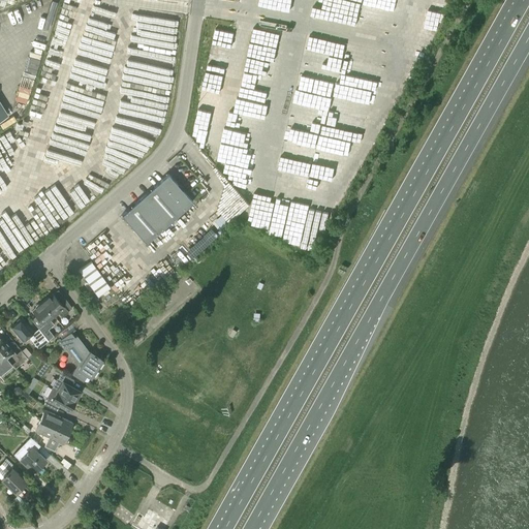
[(393,9),(400,11),(403,2),(395,0),(393,9)]
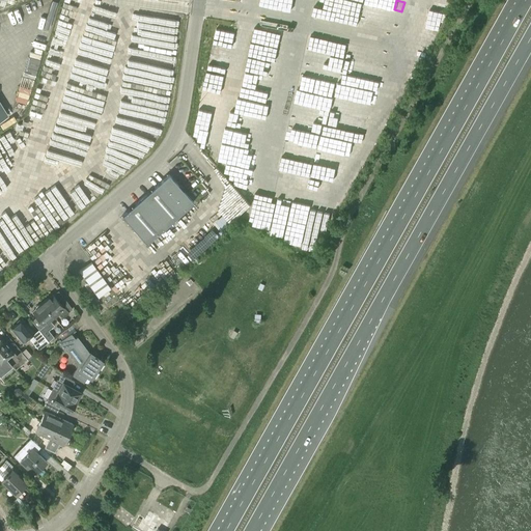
[(16,93),(27,96),(31,81),(19,78),(16,93)]
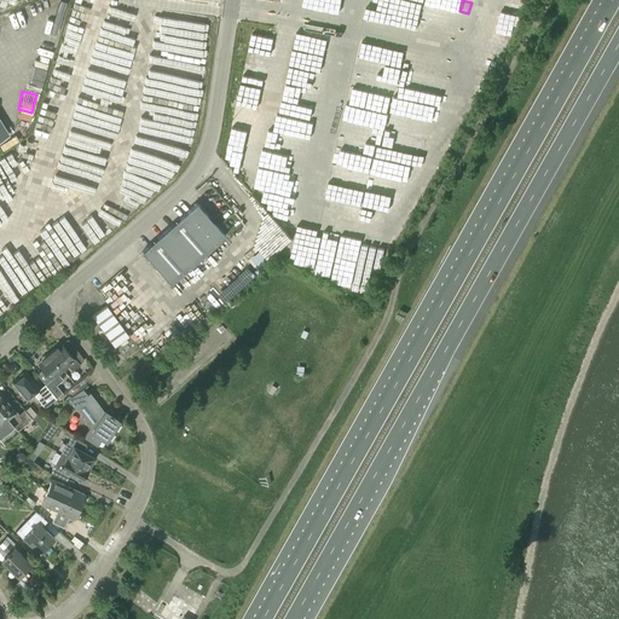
[(376,163),(383,165),(385,158),(371,157),(370,171),(375,172),(376,163)]
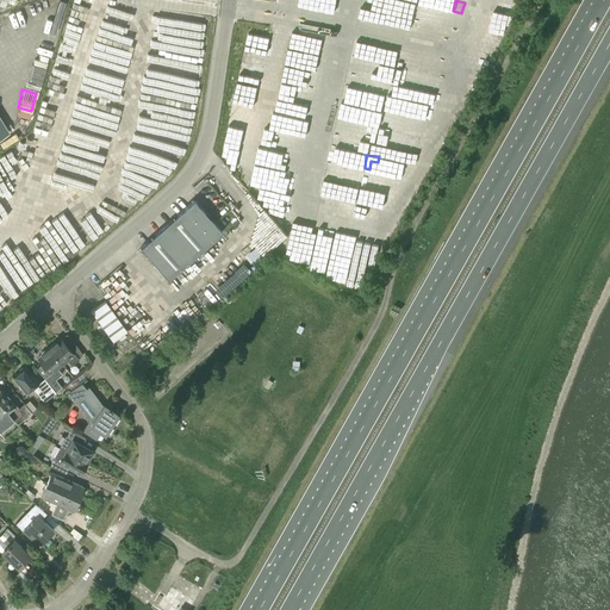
[(373,188),(374,175),(360,174),(359,187),(373,188)]
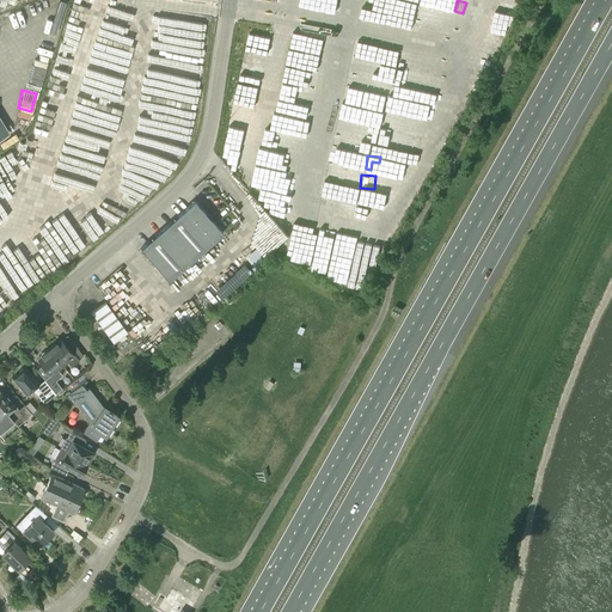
[(222,234),(194,202),(140,249),(167,281),(222,234)]
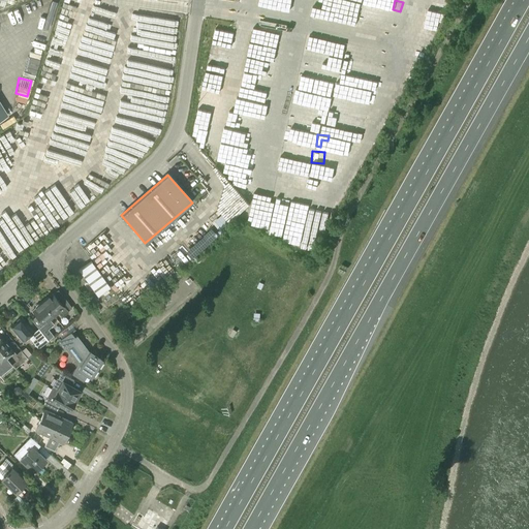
[(0,263),(47,231),(42,231),(78,207),(76,199),(50,205),(51,211),(45,215),(40,216),(38,213),(30,214),(28,211),(22,212),(11,198),(3,205),(5,217),(10,223),(5,226),(0,227),(0,263)]
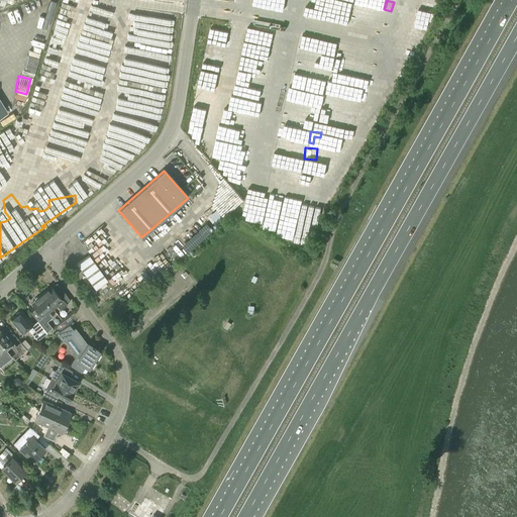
[(77,264),(95,289),(107,280),(89,254),(77,264)]
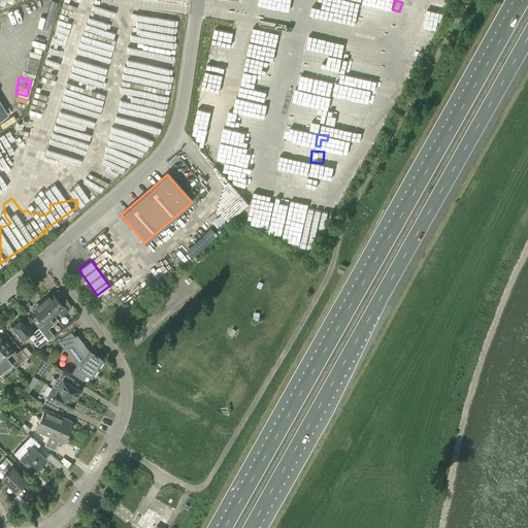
[(41,301),(53,315),(59,309),(62,314),(71,307),(66,299),(58,289),(48,296),(48,295),(41,301)]
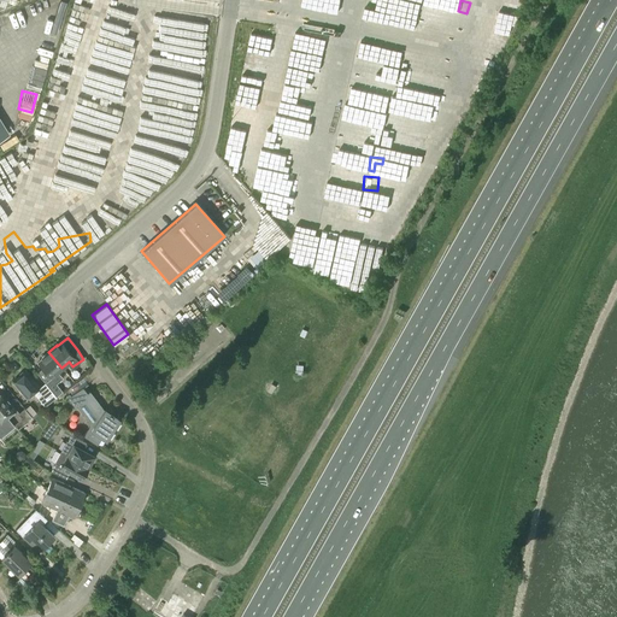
[(62,368),(48,352),(41,358),(42,359),(37,363),(42,369),(37,374),(45,383),(56,397),(63,392),(56,383),(60,380),(54,372),(62,368)]
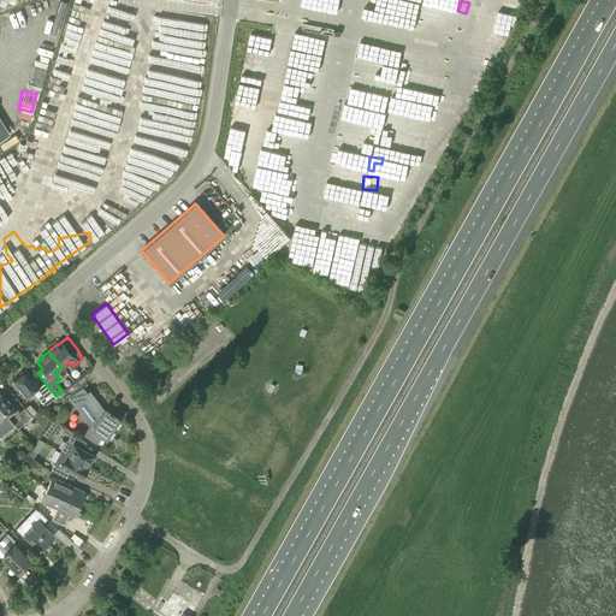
[(55,396),(45,383),(39,388),(25,371),(13,381),(27,397),(33,391),(45,406),(55,396)]
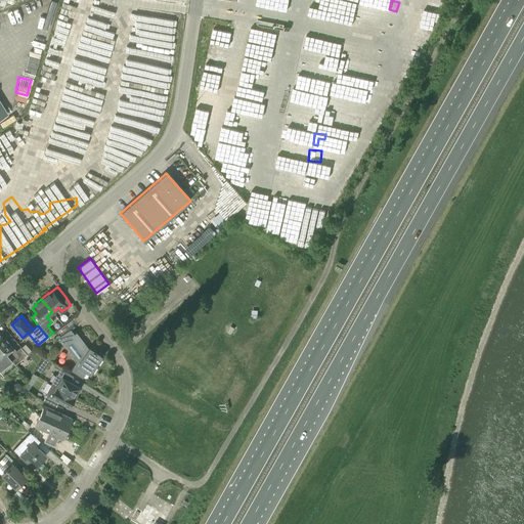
[(88,348),(88,349),(75,333),(73,335),(69,330),(58,339),(63,346),(66,345),(77,359),(76,362),(71,369),(82,377),(82,376),(86,370),(89,373),(99,356),(100,356),(88,348)]
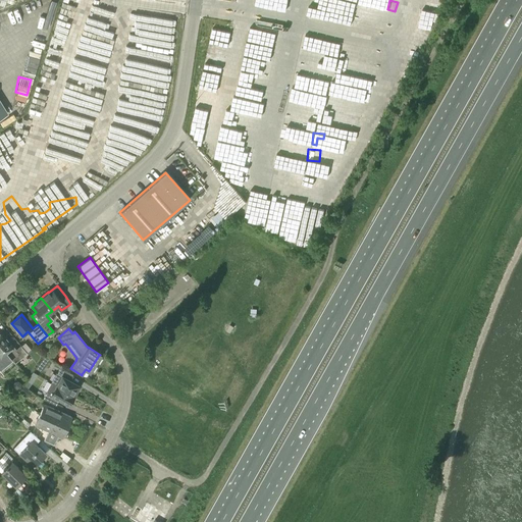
[(1,331),(0,331),(0,345),(12,359),(14,363),(27,353),(20,346),(15,349),(1,331)]
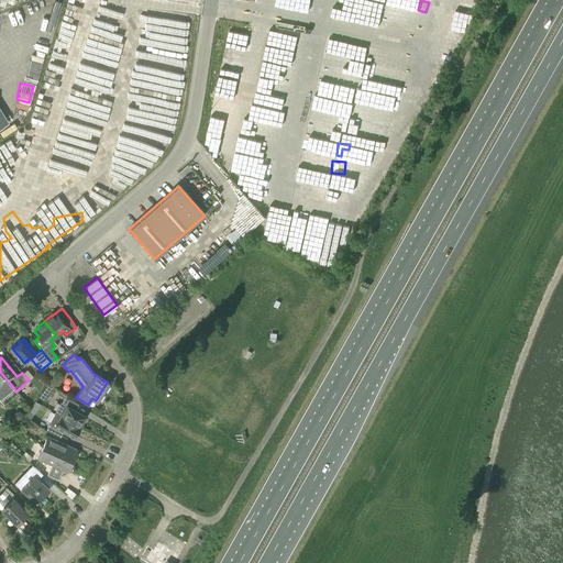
[(0,398),(8,392),(11,396),(15,392),(13,387),(0,372),(0,398)]
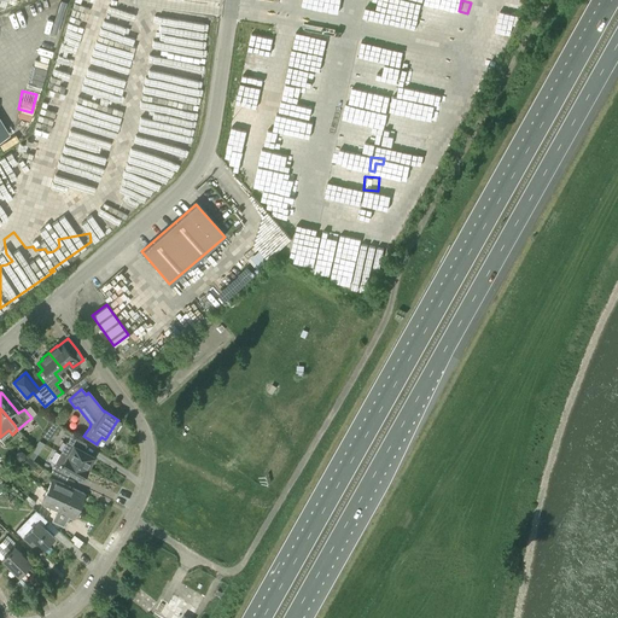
[(50,441),(60,426),(53,423),(44,436),(50,441)]
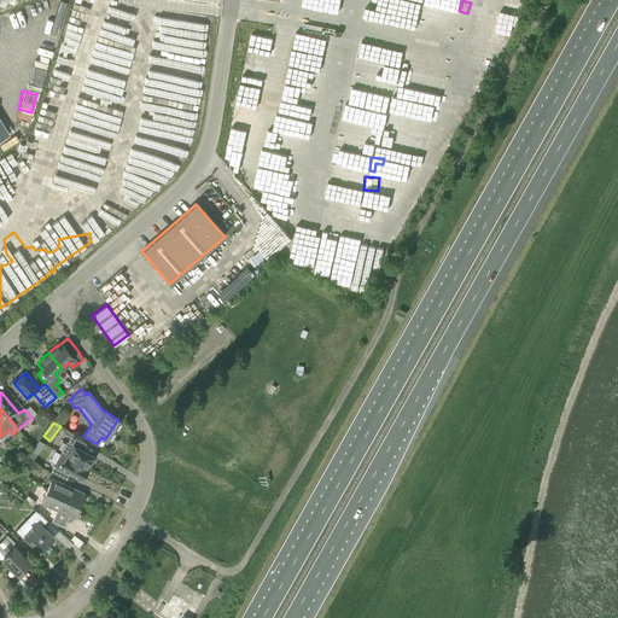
[(66,441),(60,452),(87,467),(93,456),(86,452),(79,448),(83,441),(71,433),(68,441),(66,441)]
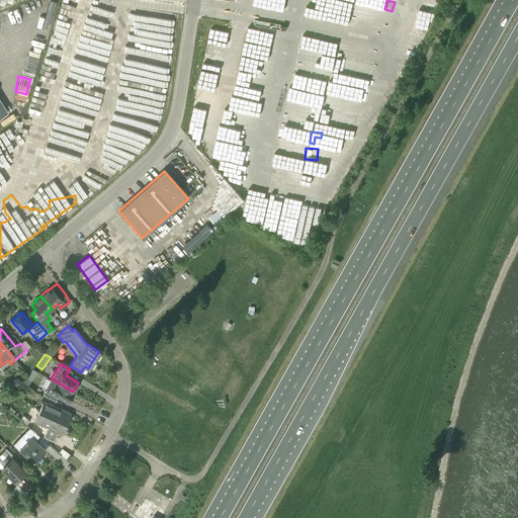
[(46,389),(42,395),(53,401),(56,395),(61,398),(62,398),(68,401),(73,392),(51,378),(46,389)]
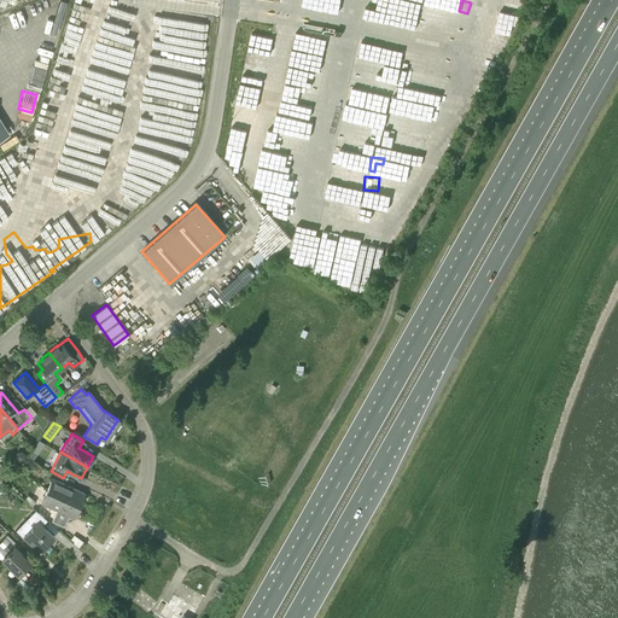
[(33,460),(28,456),(24,462),(33,470),(38,464),(33,460)]
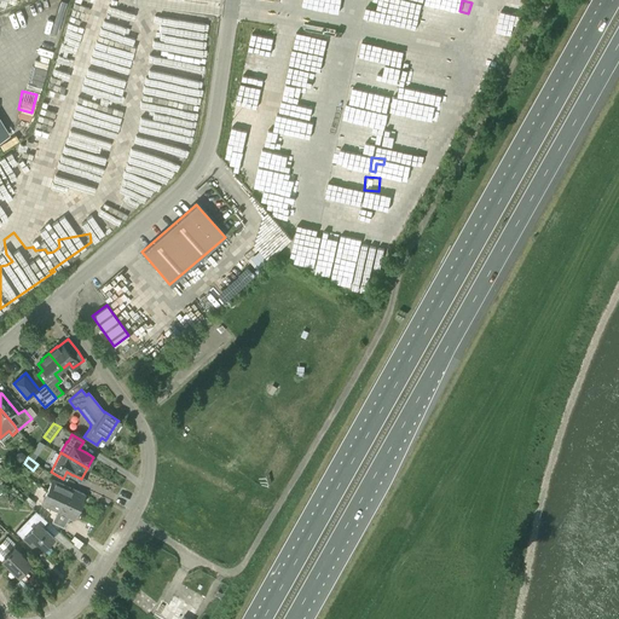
[(52,479),(46,492),(79,507),(85,493),(52,479)]
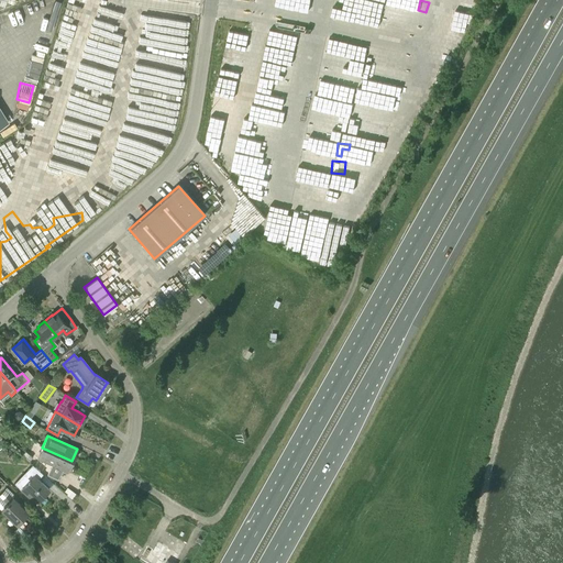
[(42,448),(37,459),(52,464),(47,475),(58,479),(63,470),(67,472),(72,461),(42,448)]
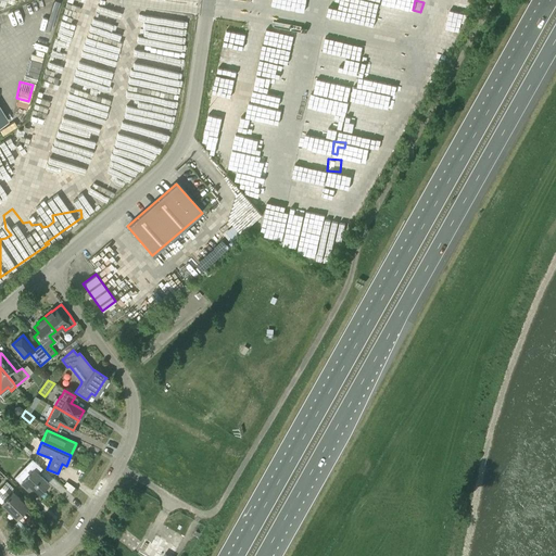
[(34,470),(21,483),(32,494),(34,491),(38,495),(49,483),(34,470)]
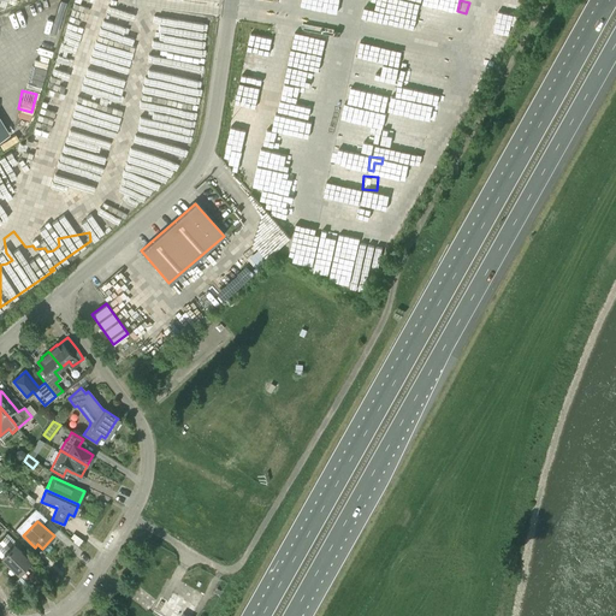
[(0,556),(1,557),(18,574),(30,561),(13,544),(16,542),(7,534),(0,540),(0,556)]
